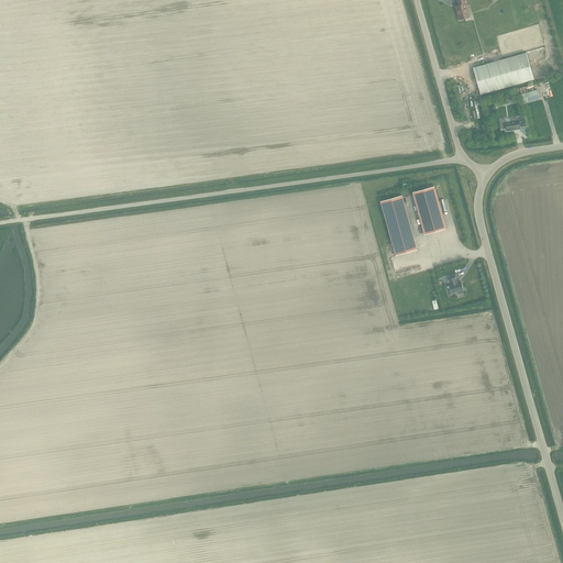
[(466,6),(467,6),(465,0),(459,0),(456,1),(459,6),(455,7),(460,20),(470,18),(466,6)]
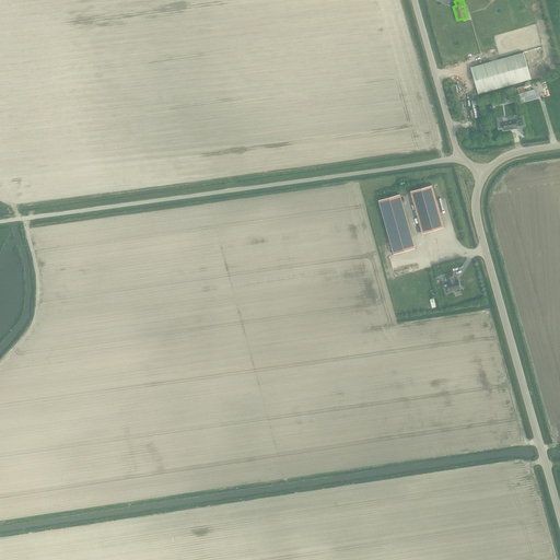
[(470,68),(478,94),(531,79),(524,53),(500,59),(470,68)]
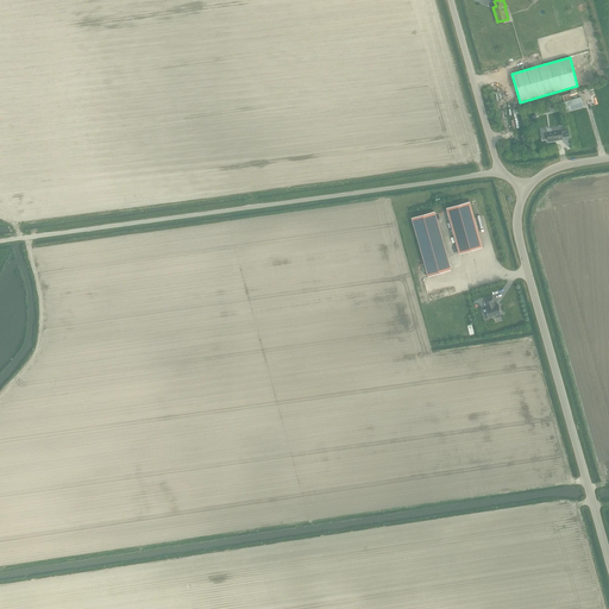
[(564,102),(566,112),(583,107),(581,98),(564,102)]
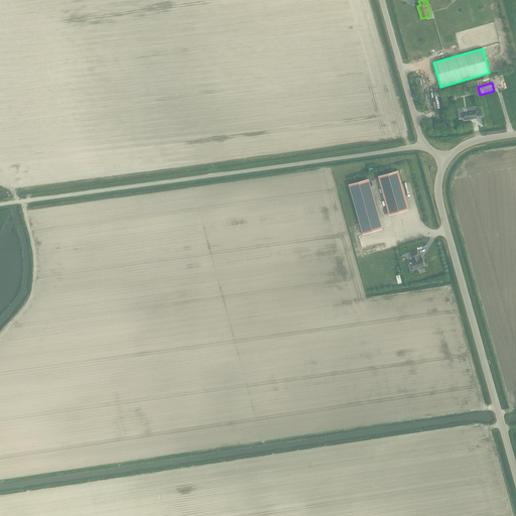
[(464,110),(459,110),(460,118),(464,118),(465,120),(477,118),(476,116),(482,115),(481,108),(475,109),(475,108),(468,109),(468,112),(464,112),(464,110)]
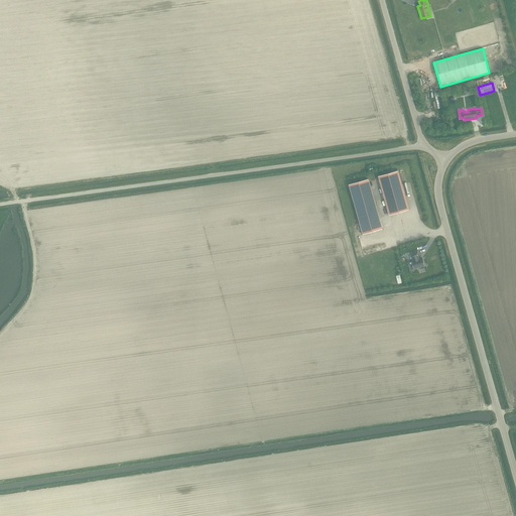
[(378,176),(389,216),(409,210),(402,185),(398,170),(378,176)]
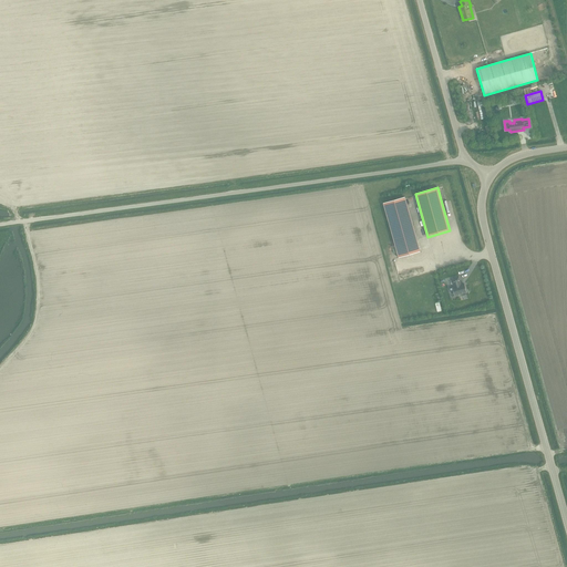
[(421,251),(405,197),(383,203),(399,258),(421,251)]
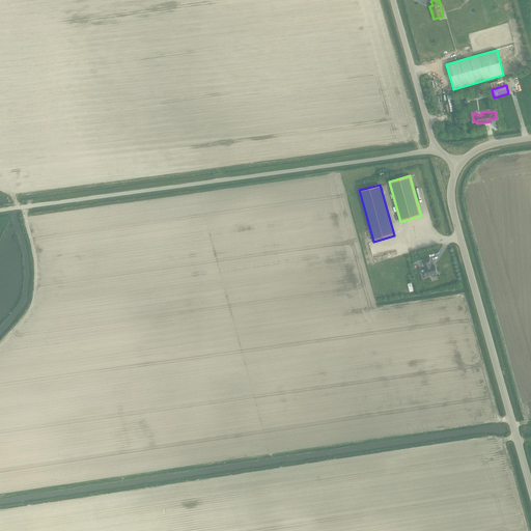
[(423,269),(425,277),(432,275),(432,277),(437,276),(436,274),(437,274),(435,266),(431,267),(429,259),(423,261),(425,269),(423,269)]
